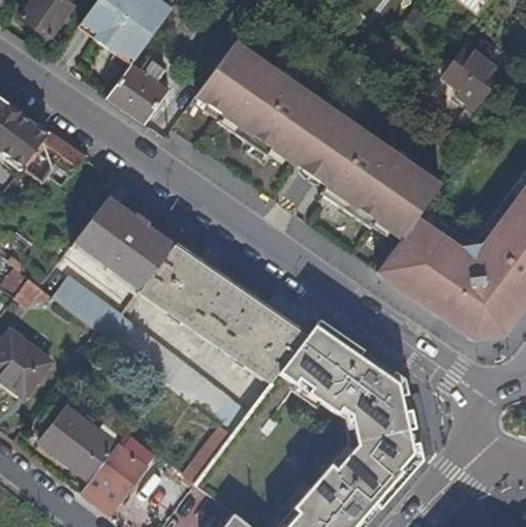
[(81,2),(78,0),(30,0),(20,14),(54,38),(81,2)]
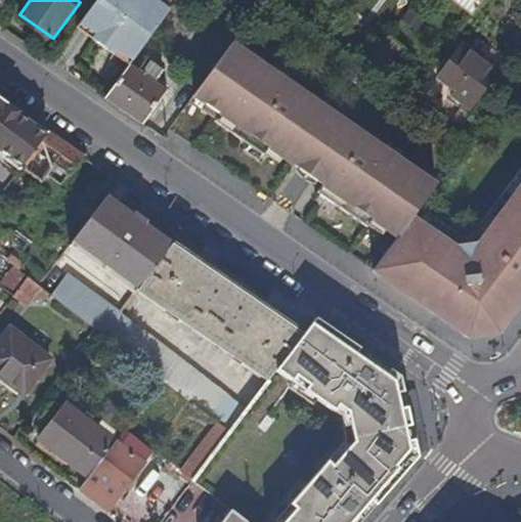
[(98,0),(79,26),(94,37),(114,10),(109,6),(113,0),(98,0)]
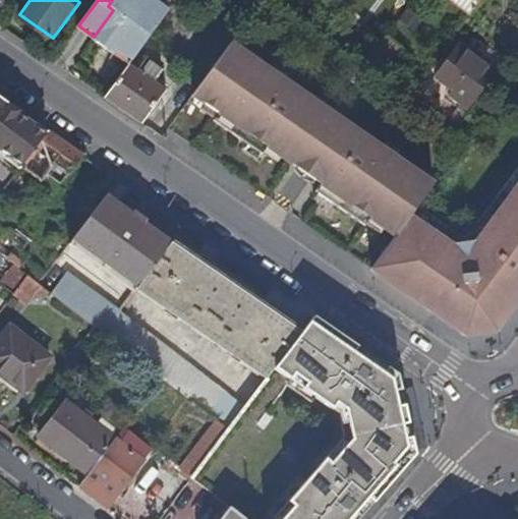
[(119,48),(134,60),(138,55),(174,7),(165,0),(112,0),(108,6),(113,10),(94,37),(115,53),(119,48)]
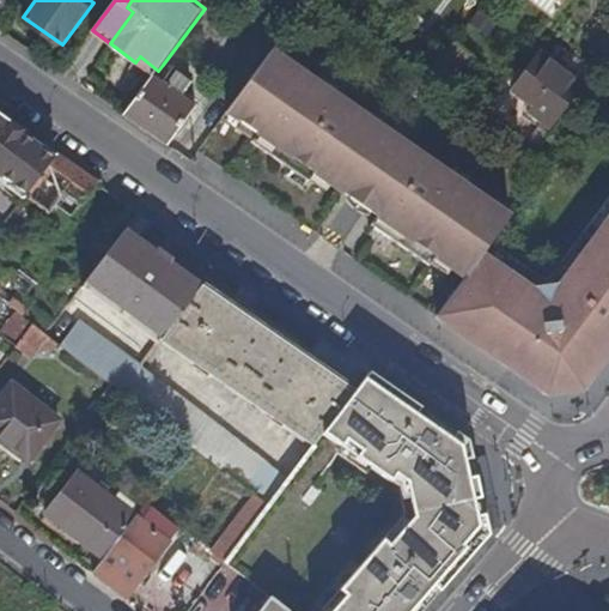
[(554,17),(564,4),(559,0),(531,0),(554,17)]
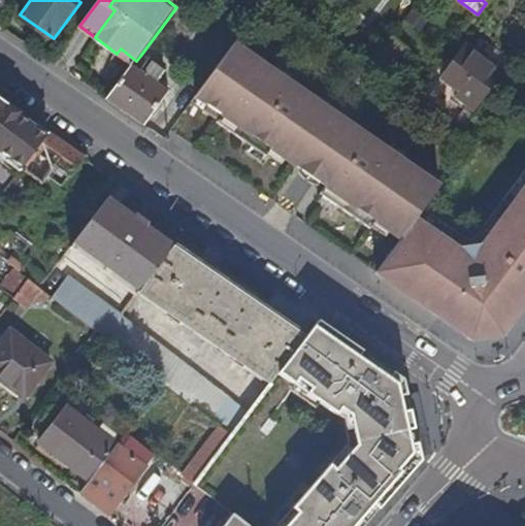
[(524,26),(515,39),(523,45),(524,43),(524,26)]
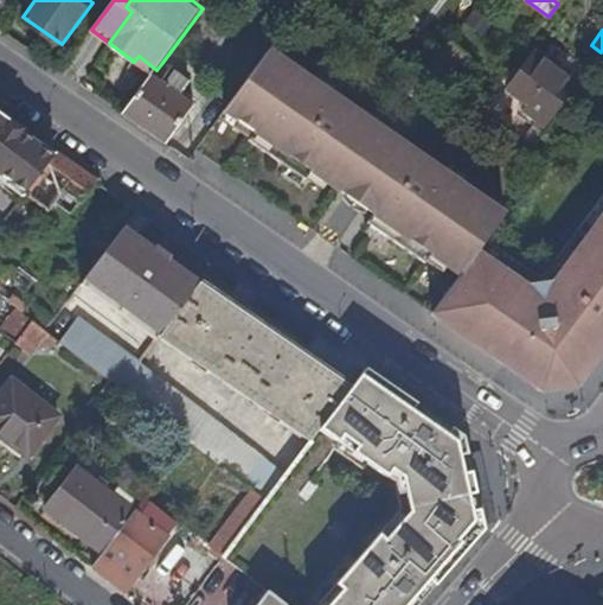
[(454,43),(430,76),(450,90),(474,57),(454,43)]
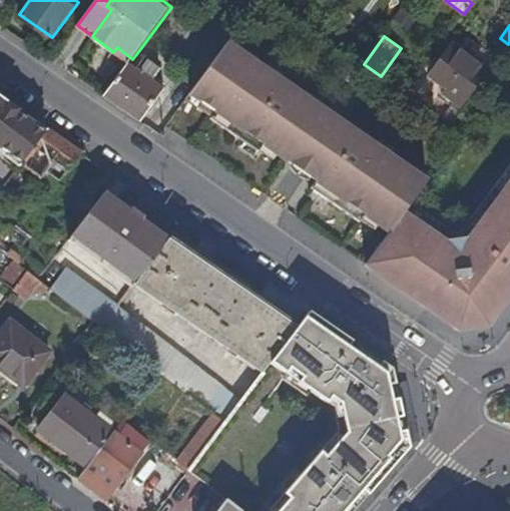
[(230,38),(190,90),(215,108),(210,116),(242,137),(261,150),(266,143),(318,178),(313,185),(363,220),(368,214),(391,230),(413,200),(430,176),(230,38)]
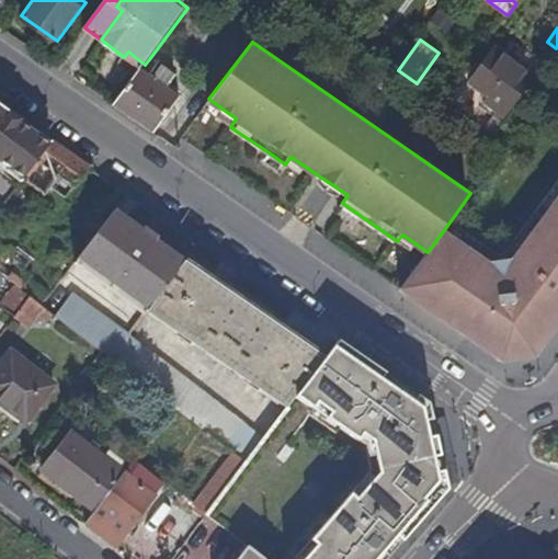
[(531,76),(491,46),(479,64),(480,65),(499,79),(487,95),(482,100),(502,114),(531,76)]
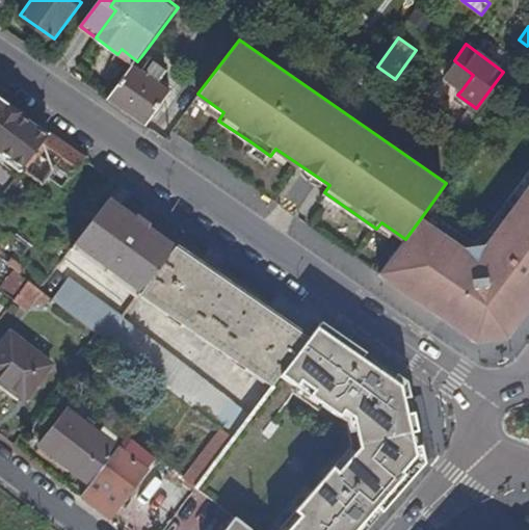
[(122,49),(117,54),(133,65),(137,61),(122,49)]
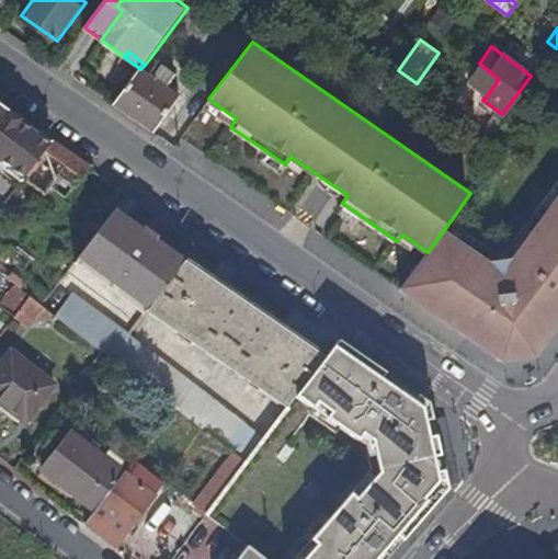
[(140,69),(139,71),(160,86),(169,73),(149,59),(145,65),(140,69)]
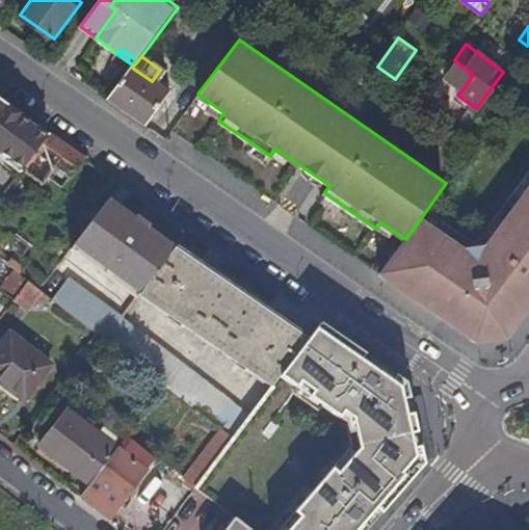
[(473,75),(455,61),(444,77),(461,90),(473,75)]
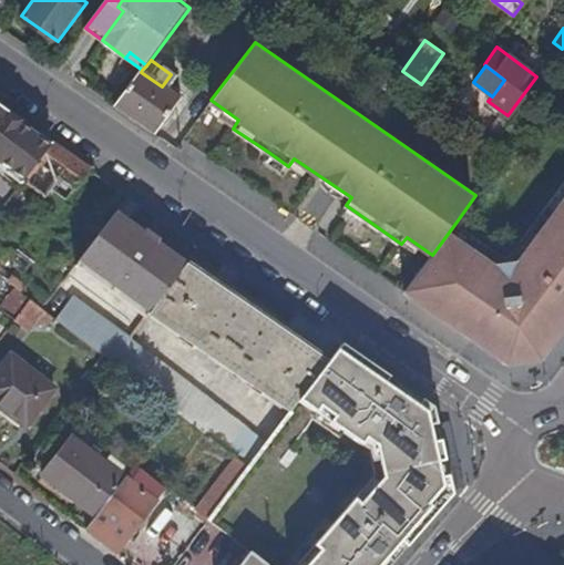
[(141,72),(116,105),(155,133),(180,99),(162,86),(141,72)]
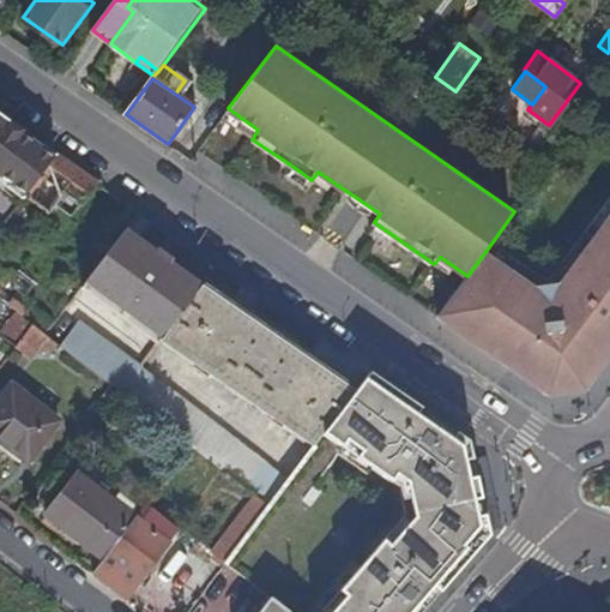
[(52,162),(0,120),(0,189),(20,205),(25,197),(52,162)]
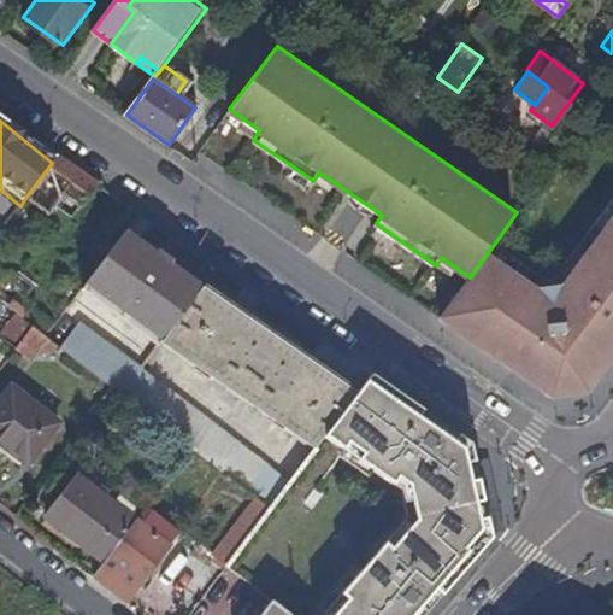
[(530,144),(541,151),(553,134),(542,127),(530,144)]
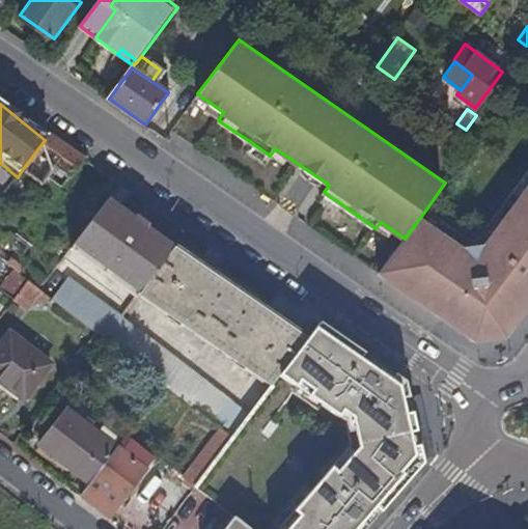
[(45,140),(22,170),(39,183),(51,167),(60,173),(56,178),(63,185),(82,160),(48,136),(45,140)]
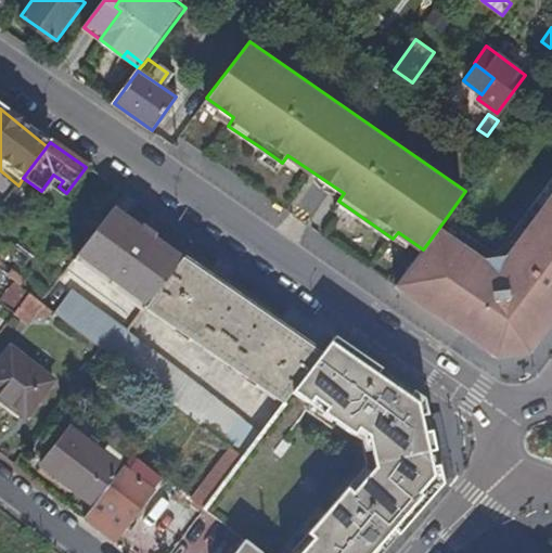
[(551,183),(504,253),(493,252),(447,217),(423,249),(397,283),(457,326),(456,328),(496,356),(527,351),(551,317),(551,183)]
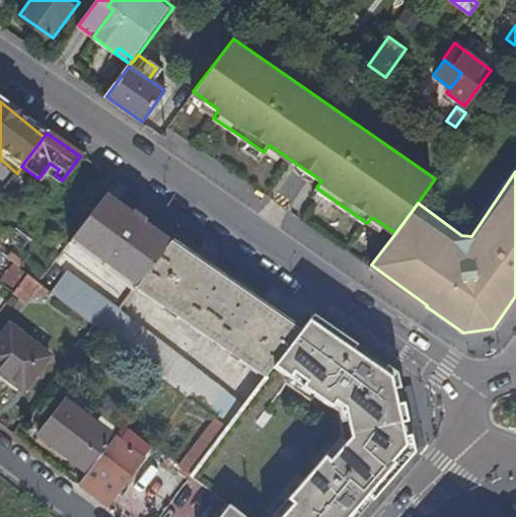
[(72,238),(137,286),(170,240),(155,230),(153,233),(141,225),(145,219),(132,210),(128,216),(116,207),(119,204),(105,194),(72,238)]
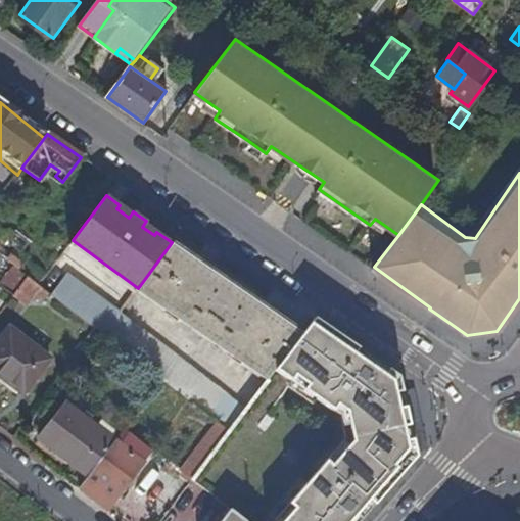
[(0,225),(0,243),(8,232),(0,225)]
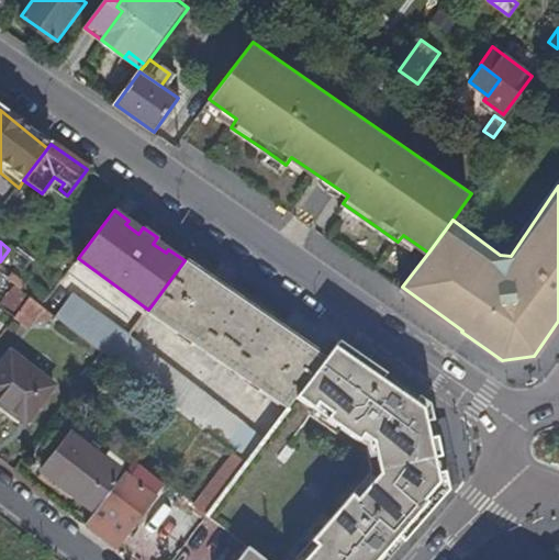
[(9,249),(0,261),(31,282),(36,275),(29,270),(36,259),(18,246),(14,253),(9,249)]
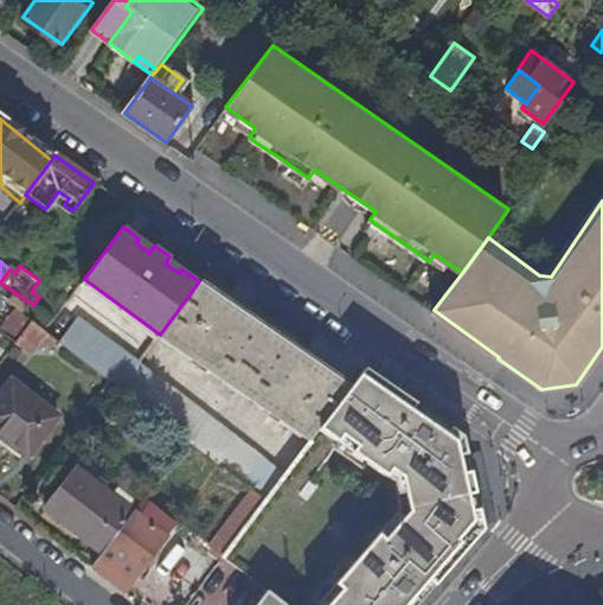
[(160,335),(159,337),(310,440),(316,432),(347,389),(199,281),(160,335)]
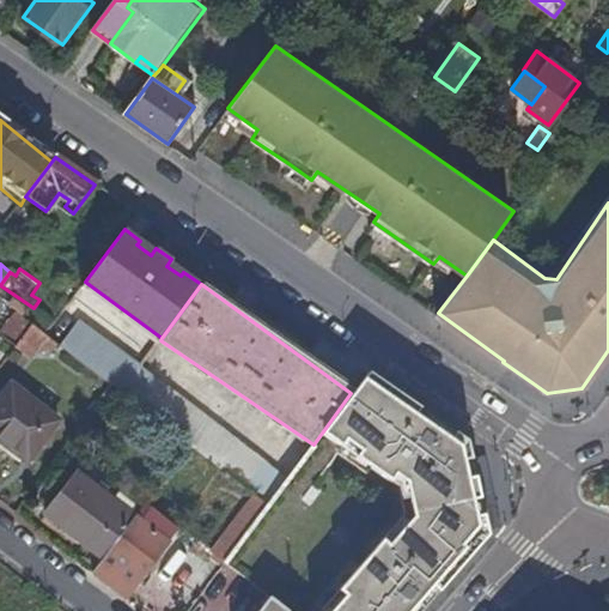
[(0,336),(16,349),(31,327),(14,314),(0,333),(0,336)]
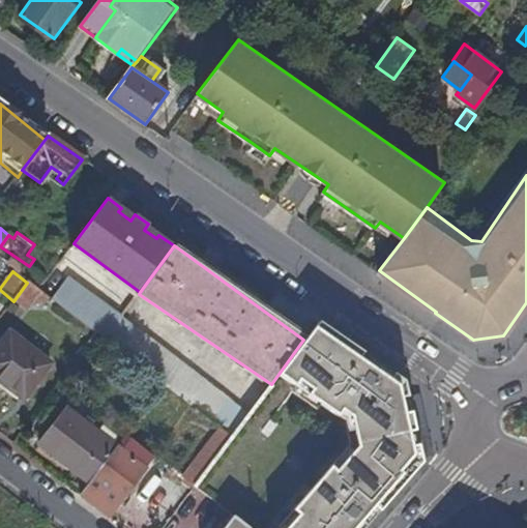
[(51,274),(38,291),(48,297),(59,281),(51,274)]
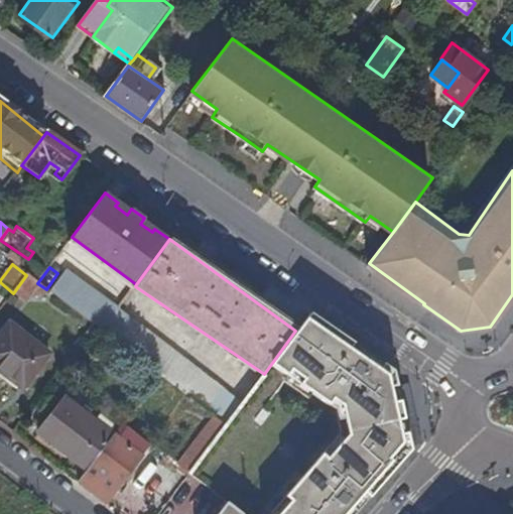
[(37,283),(26,275),(13,293),(27,303),(35,293),(43,299),(48,291),(46,289),(37,283)]
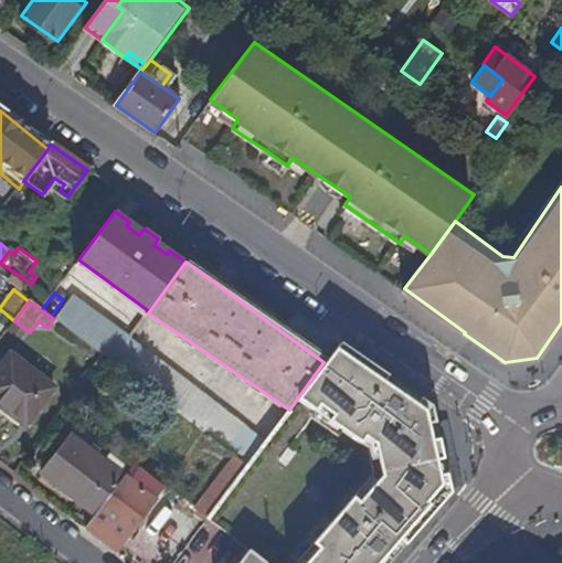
[(266,443),(129,340),(112,363),(176,412),(239,459),(248,467),(255,457),(266,443)]
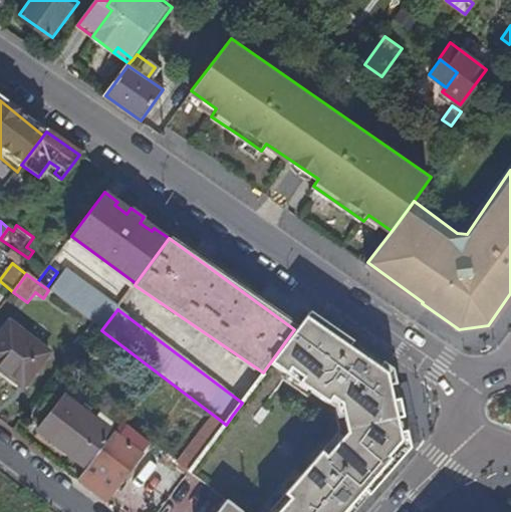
[(337,434),(268,511),(353,511),(409,449),(390,371),(306,313),(294,329),(268,365),(332,411),(337,434)]
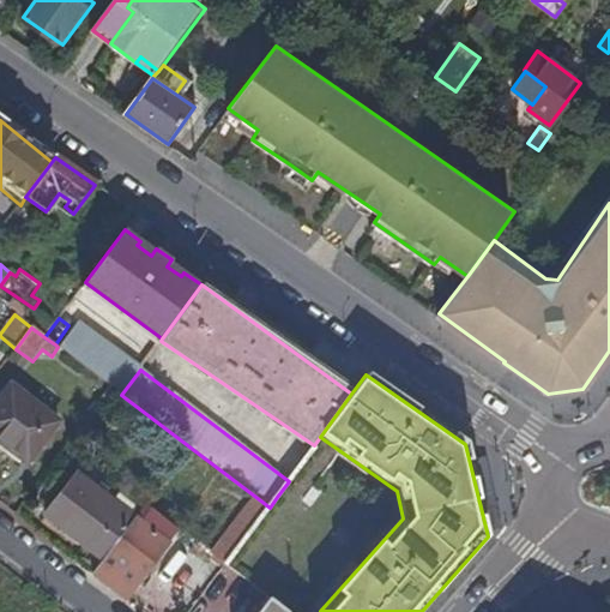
[(60,424),(14,389),(0,408),(0,441),(30,463),(60,424)]
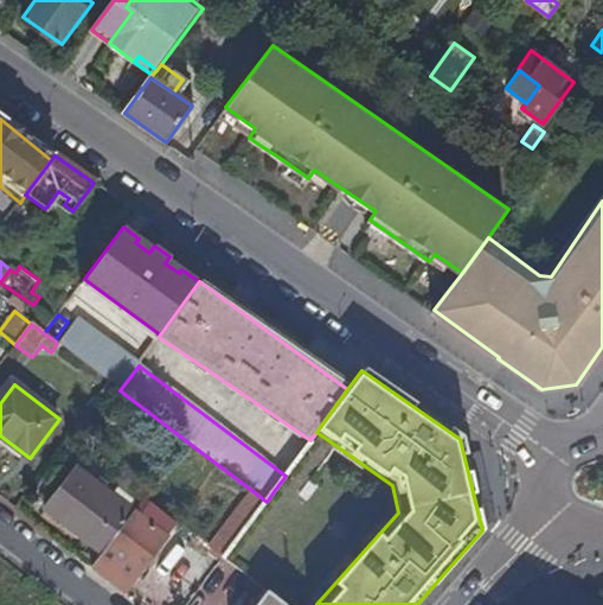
[(133,406),(124,416),(136,425),(143,414),(133,406)]
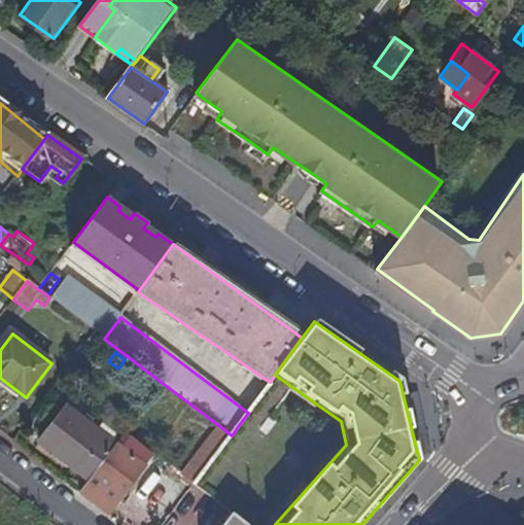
[(43,445),(93,482),(128,434),(100,415),(93,424),(70,409),(43,445)]
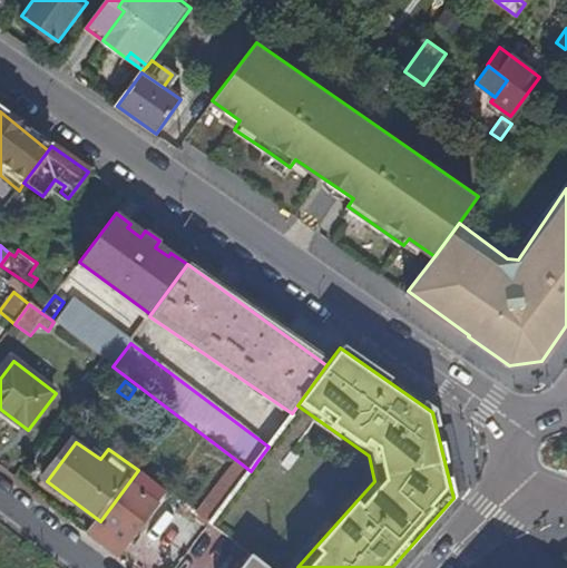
[(251,471),(241,463),(201,518),(212,526),(251,471)]
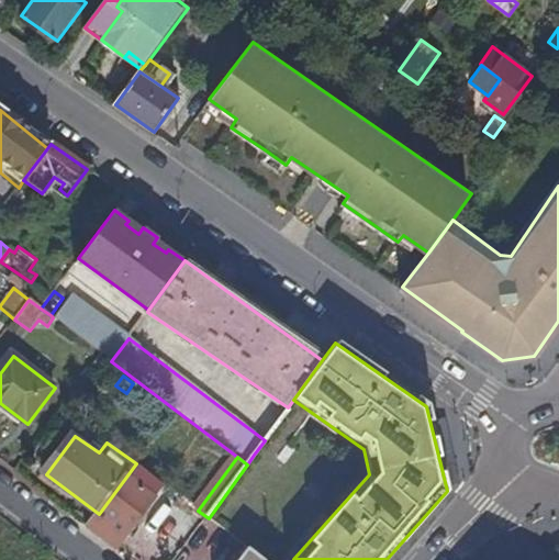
[(99,514),(89,528),(121,553),(169,488),(136,463),(99,514)]
